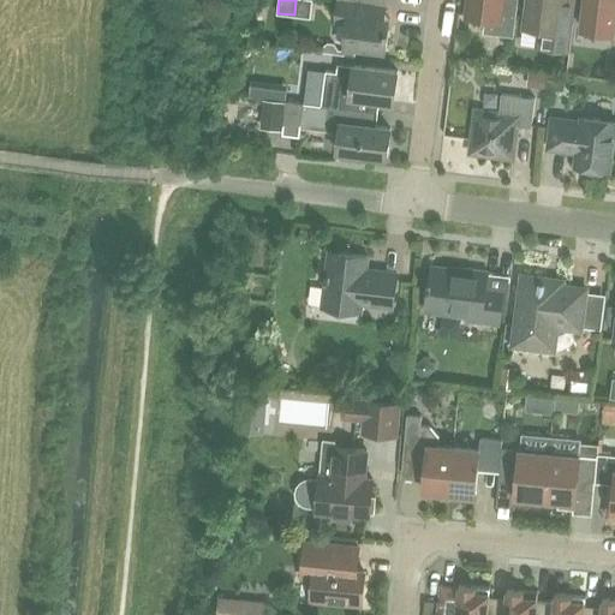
[(360,0),(338,0),(336,13),(341,13),(347,22),(345,45),(386,49),(389,29),(384,22),(386,4),(360,0)]
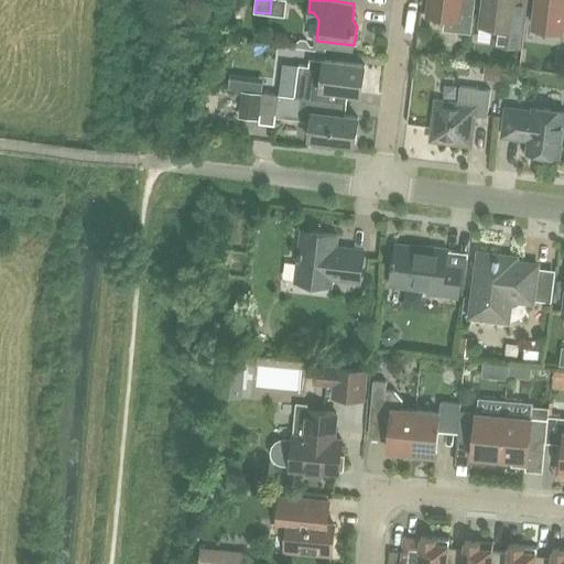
[(461,3),(461,0),(431,0),(430,14),(445,15),(444,30),(472,33),(475,6),(461,3)]
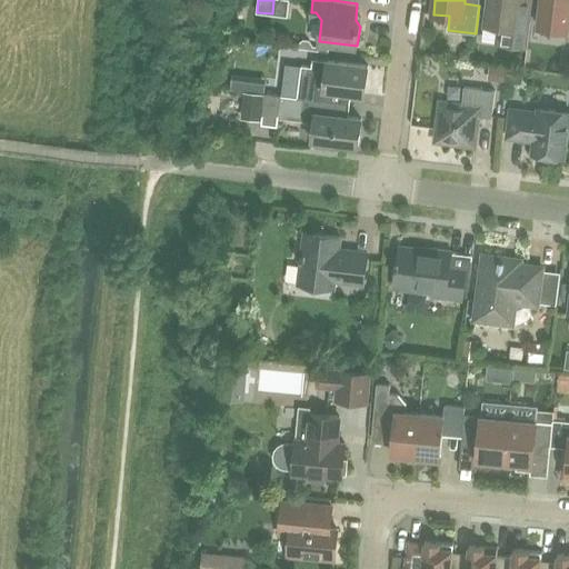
[(531,19),(532,0),(488,0),(486,22),(500,25),(498,41),(528,46),(531,19)]
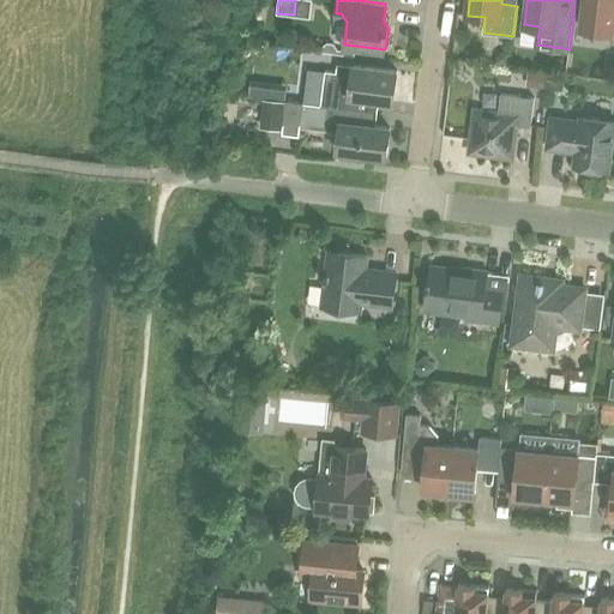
[(613,0),(584,0),(581,28),(612,32),(611,43),(613,43),(613,0)]
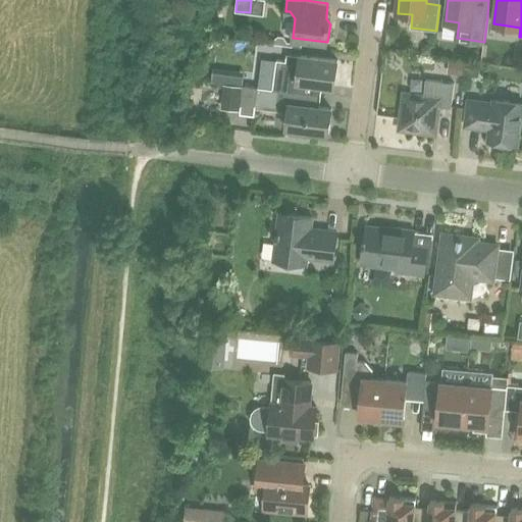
[(273,89),(278,90),(298,92),(299,81),(300,81),(301,80),(320,83),(322,85),(334,87),(337,60),(300,55),(299,66),(276,63),(273,89)]
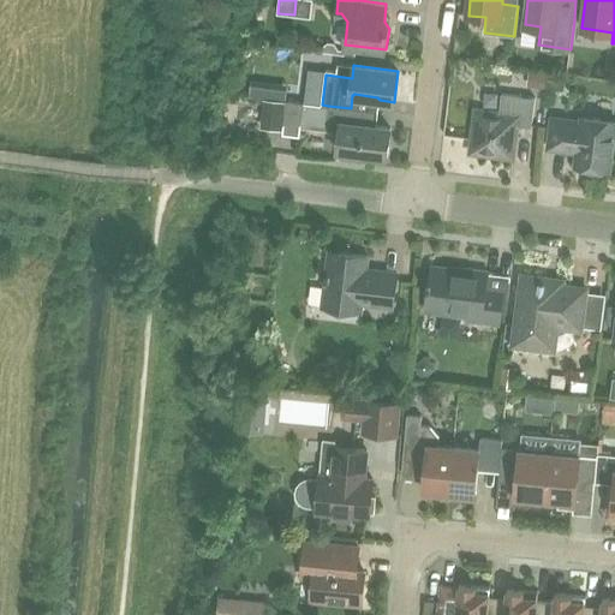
[(529,71),(527,85),(545,88),(548,73),(529,71)]
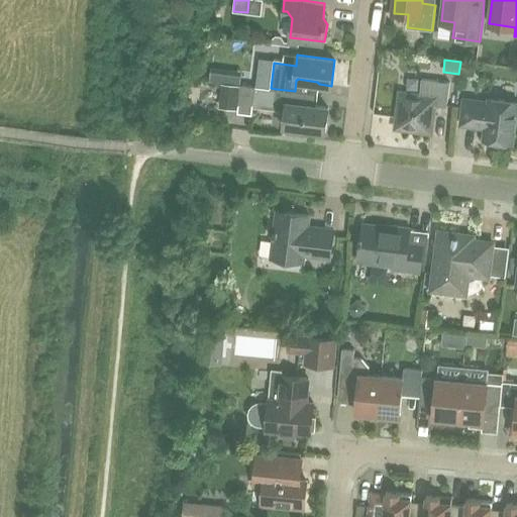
[(474,76),(475,62),(461,61),(460,74),(474,76)]
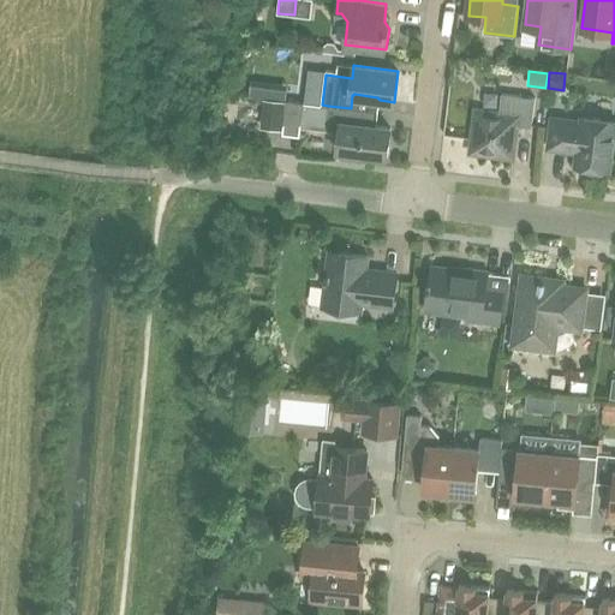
[(278,99),(279,88),(244,84),(243,95),(278,99)]
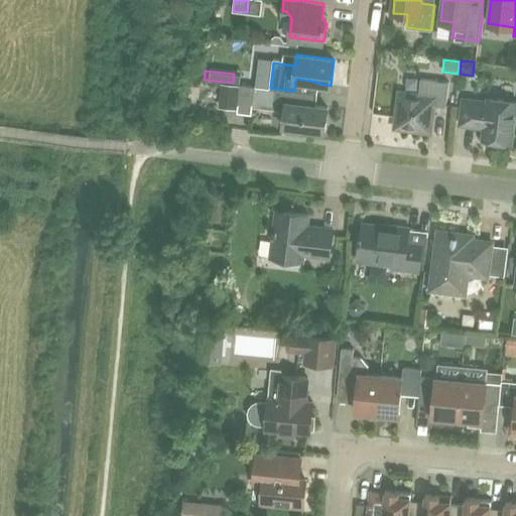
[(399,92),(395,121),(401,129),(430,132),(434,105),(446,106),(449,82),(420,79),(418,95),(399,92)]
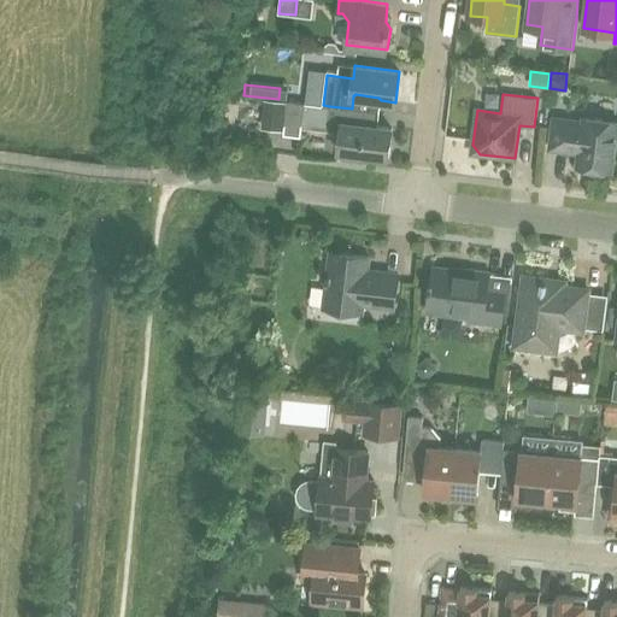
[(287,100),(283,134),(300,136),(304,103),(287,100)]
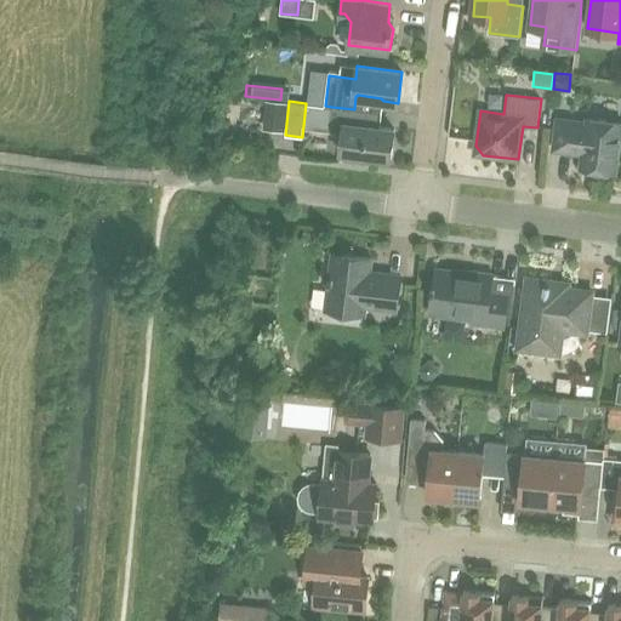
[(354,109),(331,107),(329,130),(343,132),(341,152),(391,158),(394,129),(374,126),(376,113),(354,109)]
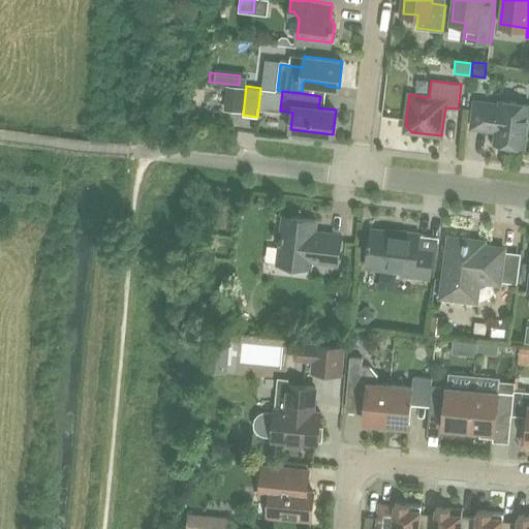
[(500,104),(475,101),(471,127),(490,129),(490,127),(497,128),(495,143),(524,147),(528,107),(528,103),(500,100),(500,104)]
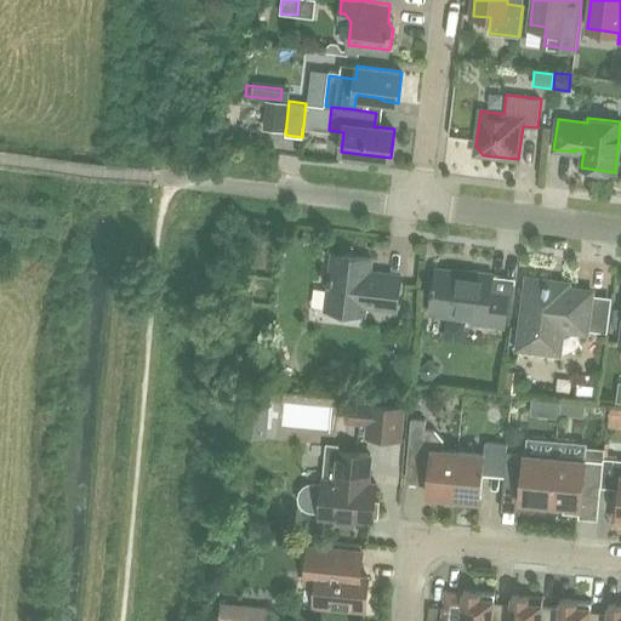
[(371,258),(345,255),(342,271),(331,269),(330,277),(329,277),(329,283),(330,283),(326,309),(364,314),(365,306),(397,309),(402,275),(369,272),(371,258)]
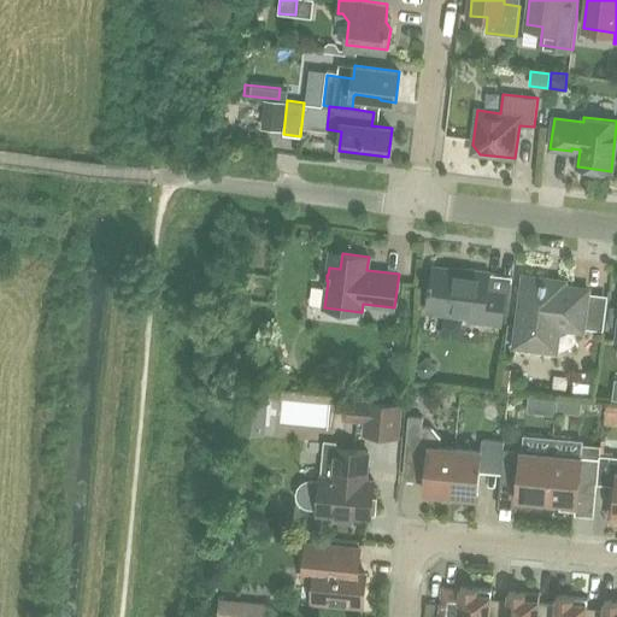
[(430,289),(428,309),(469,313),(469,321),(501,325),(501,321),(506,321),(512,275),(466,269),(466,274),(433,269),(432,282),(429,282),(428,289),(430,289)]
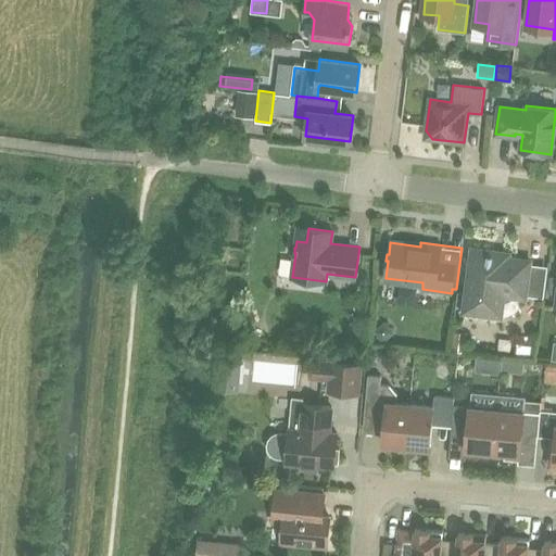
[(526,298),(530,261),(503,257),(502,258),(494,253),(495,252),(472,249),(464,312),(496,316),(500,297),(503,294),(526,298)]
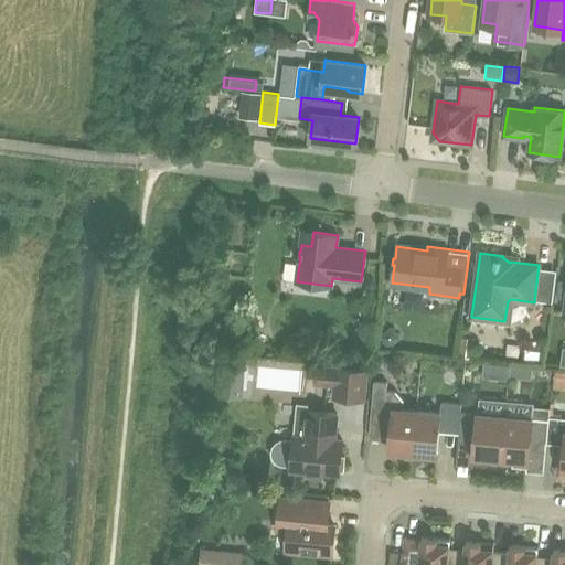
[(221,356),(217,392),(241,394),(244,359),(221,356)]
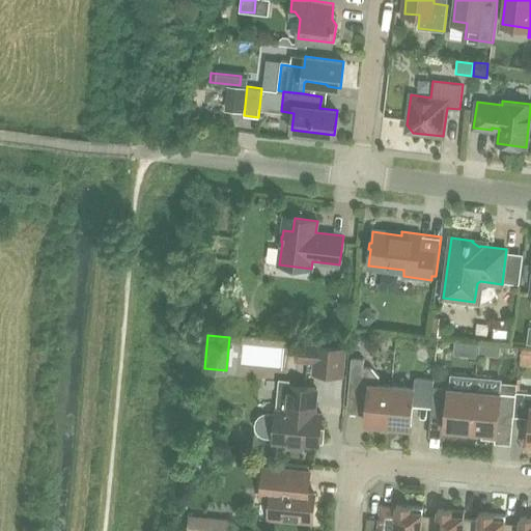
[(345,348),(298,343),(297,360),(315,362),(314,370),(343,373),(345,348)]
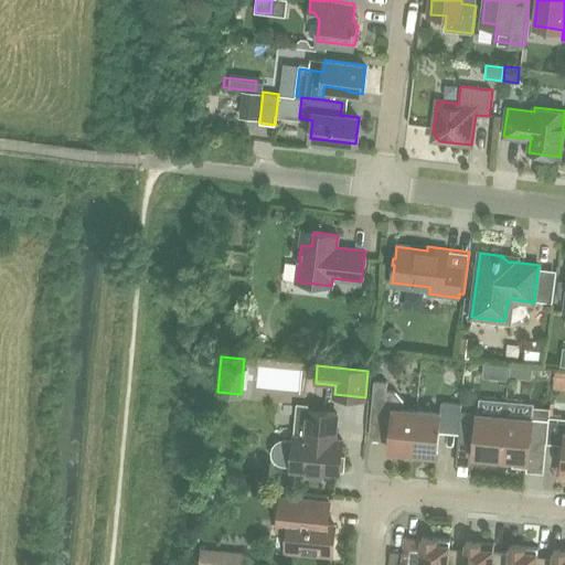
[(519,379),(520,366),(511,366),(510,377),(519,379)]
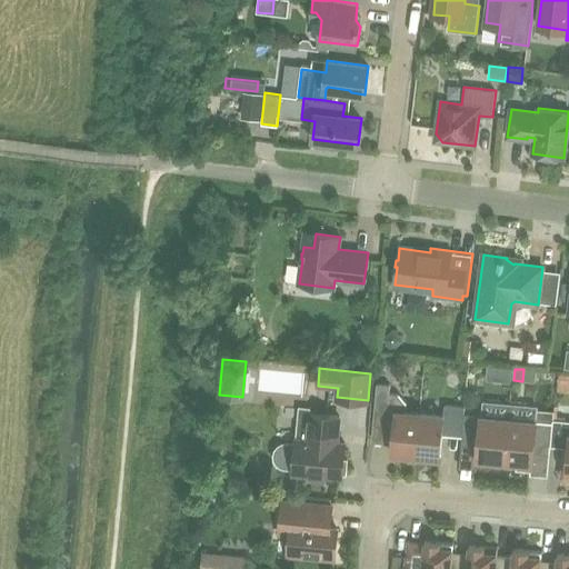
[(568,373),(559,372),(557,391),(568,391),(568,373)]
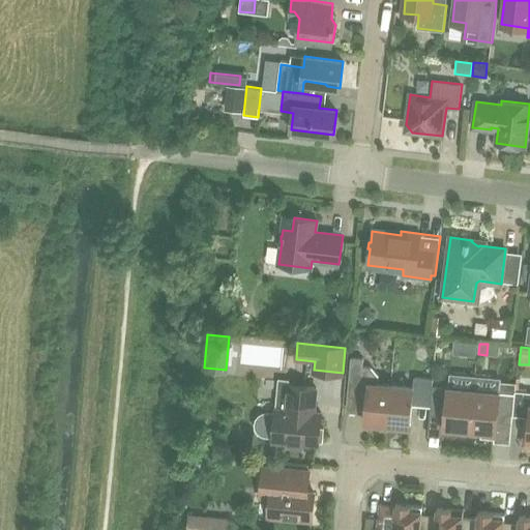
[(351,357),(348,391),(360,392),(366,401),(364,421),(376,423),(380,428),(387,429),(391,385),(378,384),(379,376),(372,367),(362,366),(363,358),(351,357)]
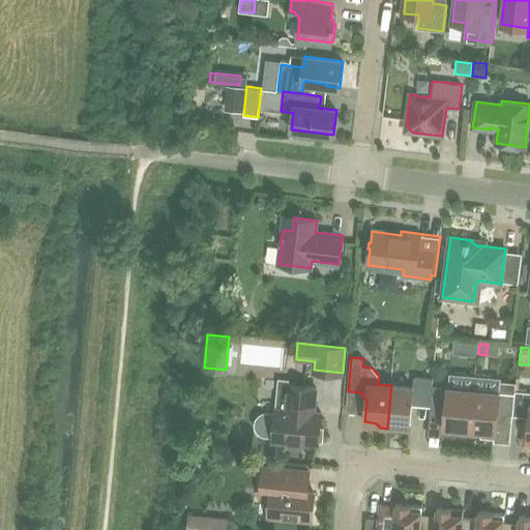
[(410,427),(412,409),(413,398),(432,400),(433,386),(434,379),(414,377),(413,387),(391,385),(387,429),(394,429),(399,425),(410,427)]
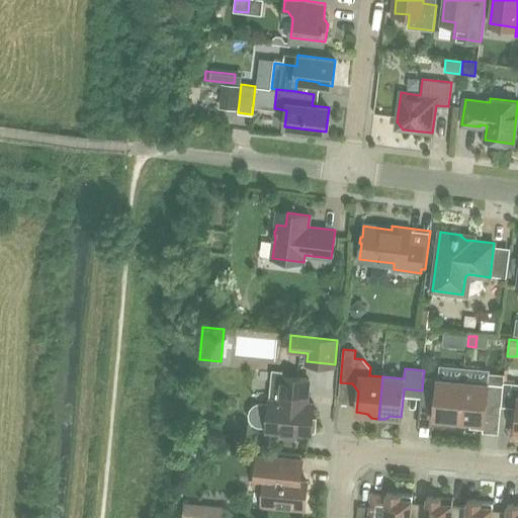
[(260,426),(267,427),(266,431),(282,432),(282,435),(295,437),(295,433),(312,435),(313,431),(316,431),(317,418),(314,418),(315,404),(307,403),(310,378),(282,376),(283,370),(272,369),(269,403),(261,403),(259,403),(258,404),(256,404),(255,405),(253,407),(252,408),(251,410),(251,411),(250,413),(250,415),(250,417),(251,418),(252,420),(253,421),(254,423),(255,424),(257,425),(258,426),(260,426)]
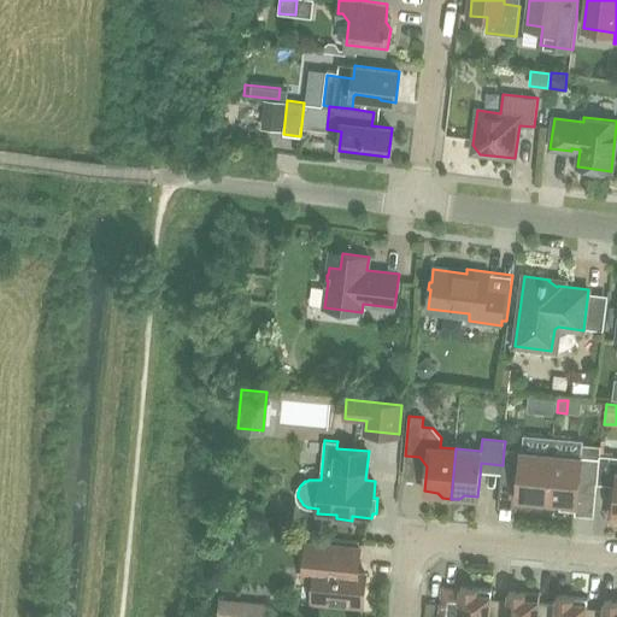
[(518,487),(516,505),(533,506),(534,499),(547,500),(552,453),(504,450),(503,465),(501,481),(515,483),(518,487)]
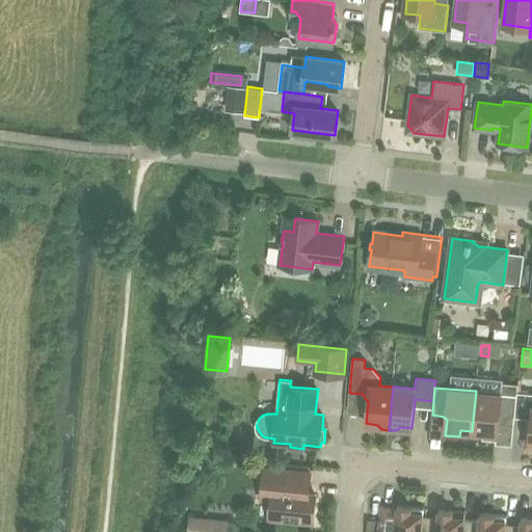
[(476,391),(472,431),(484,432),(483,439),(498,440),(499,425),(503,422),(514,423),(515,417),(516,395),(476,391)]
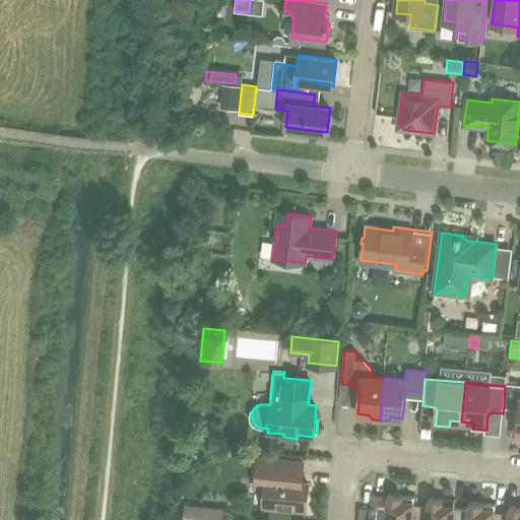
[(519,384),(506,383),(505,386),(504,407),(519,409),(519,416),(515,415),(513,437),(519,437),(519,384)]
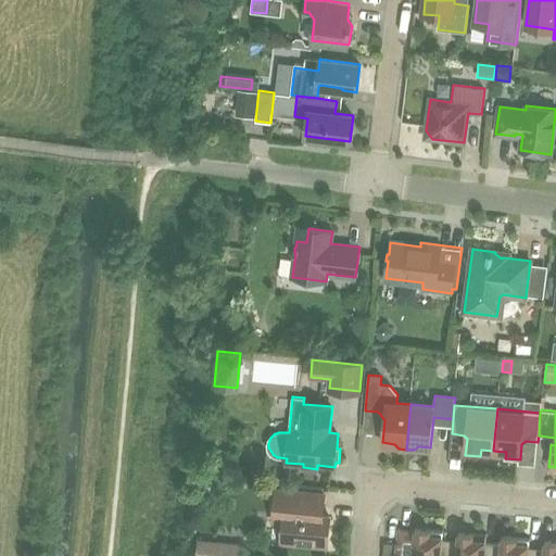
[(281,543),(327,547),(330,517),(323,516),(325,494),(277,490),(275,513),(285,514),(281,543)]
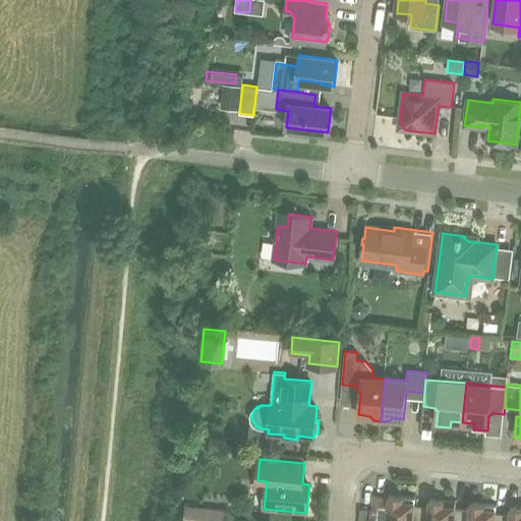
[(412,520),(414,506),(415,498),(389,495),(389,497),(373,496),(370,520),(412,520)]
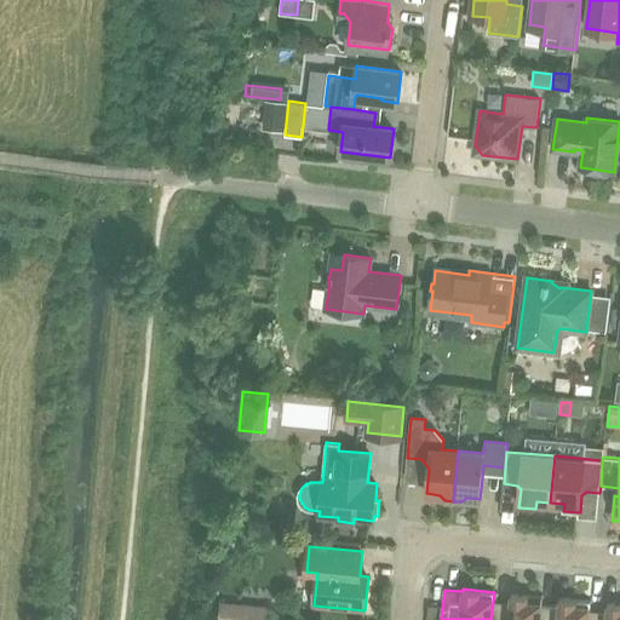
[(539,619),(541,606),(543,597),(511,593),(510,603),(493,602),(491,619),(539,619)]
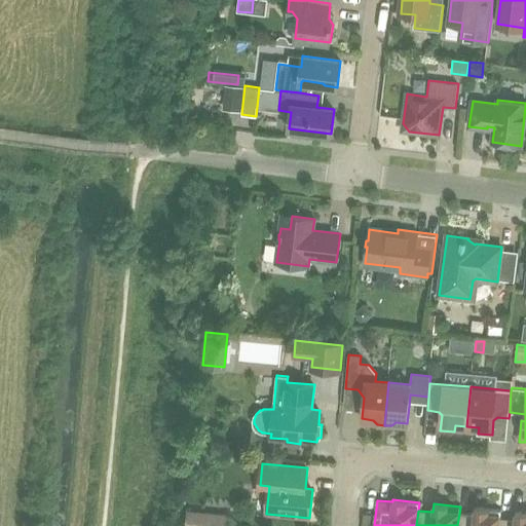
[(474,516),(459,514),(457,525),(498,525),(500,518),(501,510),(475,508),(474,516)]
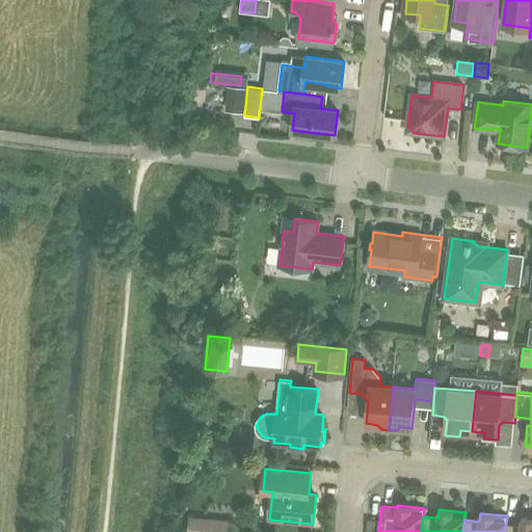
[(531,531),(531,517),(522,516),(521,525),(506,524),(504,531),(531,531)]
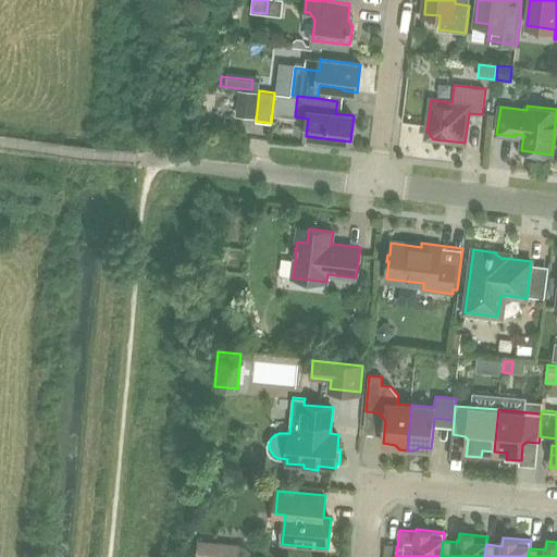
[(240,556),(243,547),(199,543),(197,556),(240,556)]
